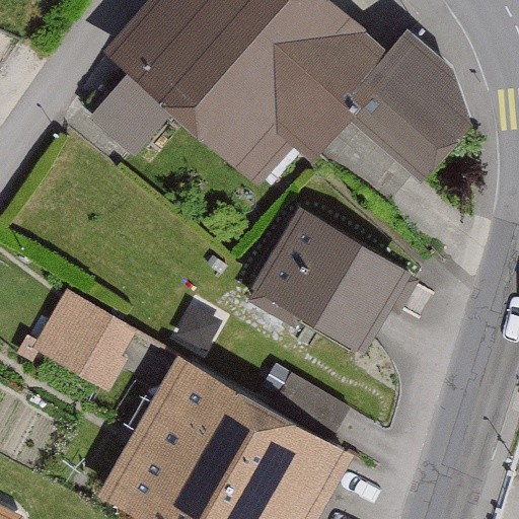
[(388,50),(331,0),(145,0),(100,52),(127,75),(89,118),(132,156),(172,110),(255,183),(294,140),(317,160),(355,119),(421,177),(468,123),(454,73),(405,29),(388,50)]
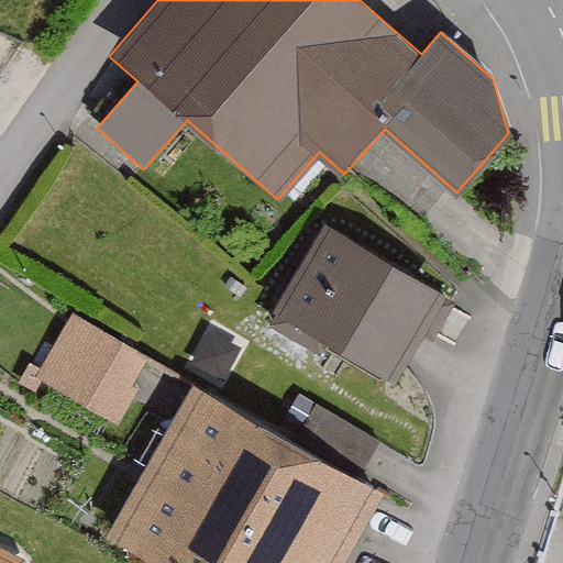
[(438,295),(324,230),(274,316),(387,382),(438,295)]
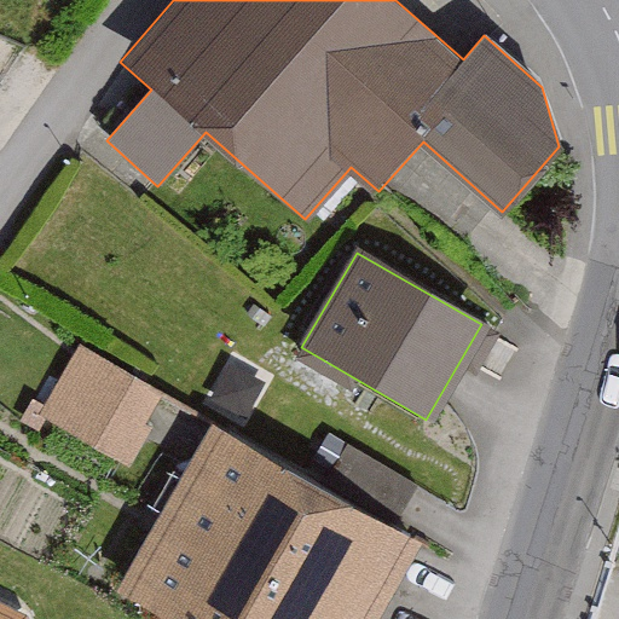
[(171,389),(82,337),(40,410),(128,462),(171,389)]
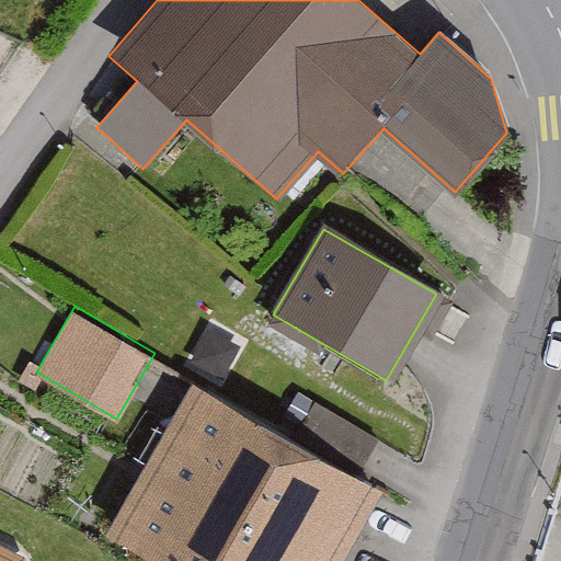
[(116,537),(158,560),(331,560),(373,488),(197,390),(116,537)]
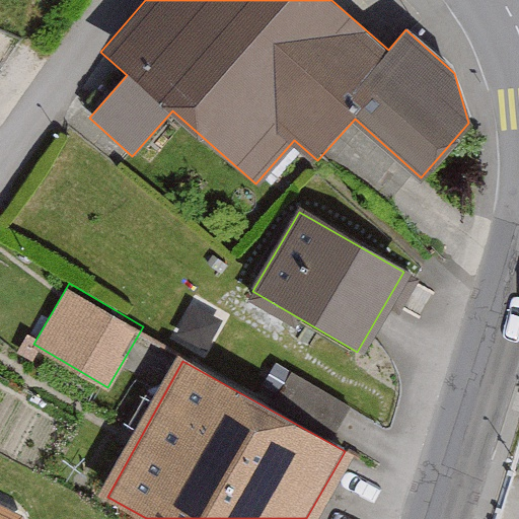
[(34,518),(25,493),(0,479),(0,518),(34,518)]
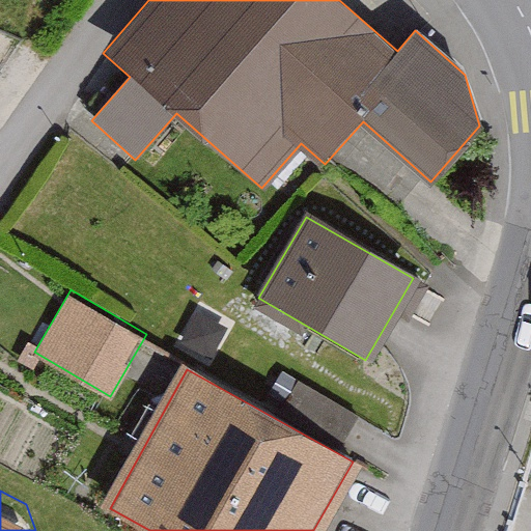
All buildings are outlined.
